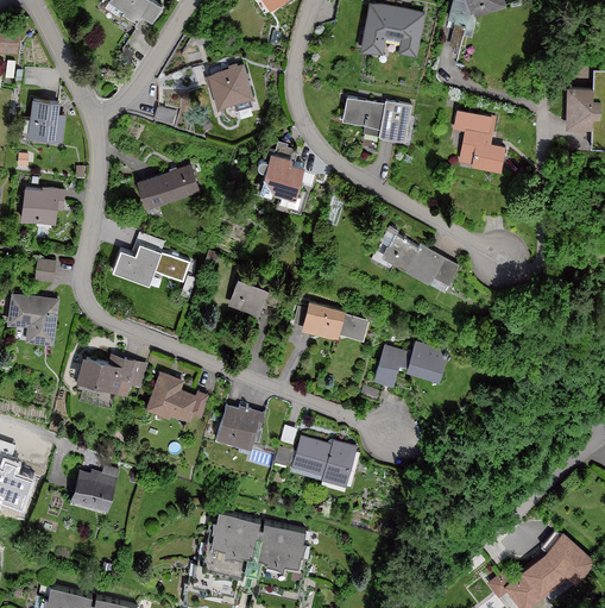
[(111,0),(109,2),(138,19),(140,17),(151,24),(161,6),(150,0),(111,0)]
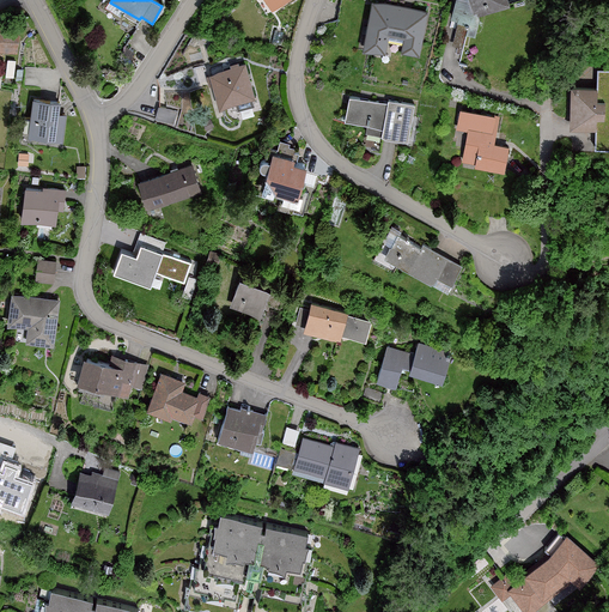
[(282,0),(260,0),(268,11),(282,0)]
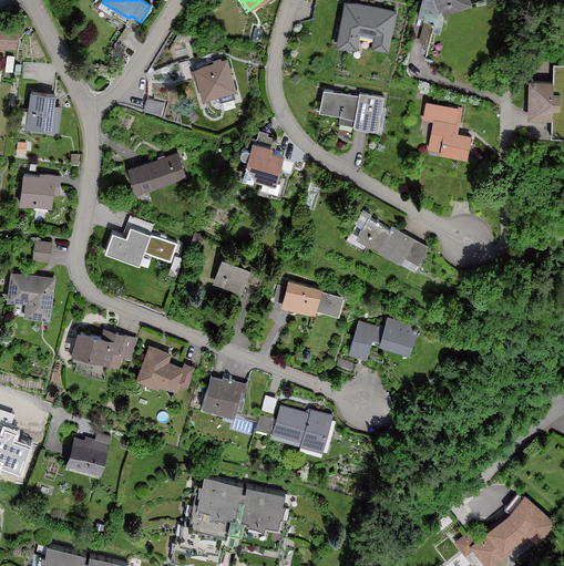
[(440,22),(440,18),(472,8),(470,0),(421,0),(418,19),(440,22)]
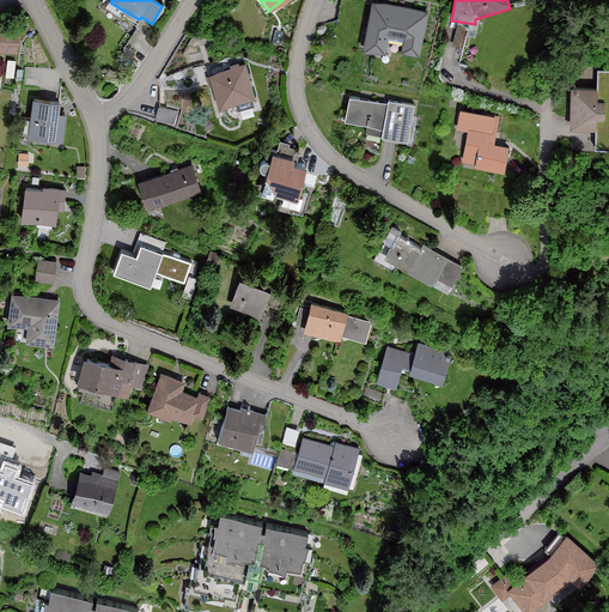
[(385,58),(389,37),(401,40),(399,54),(415,58),(424,13),(371,2),(361,53),(385,58)]
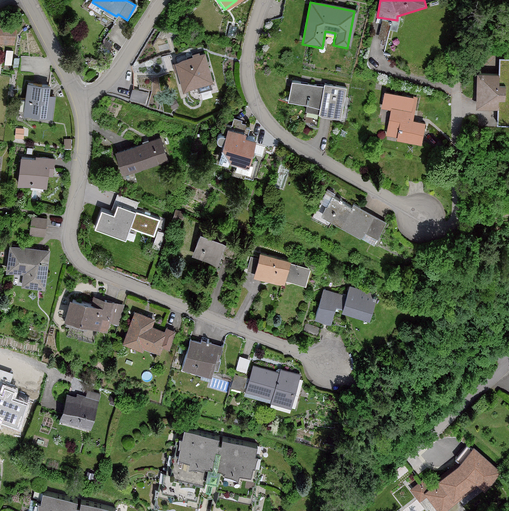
[(13,25),(0,23),(0,44),(11,45),(13,25)]
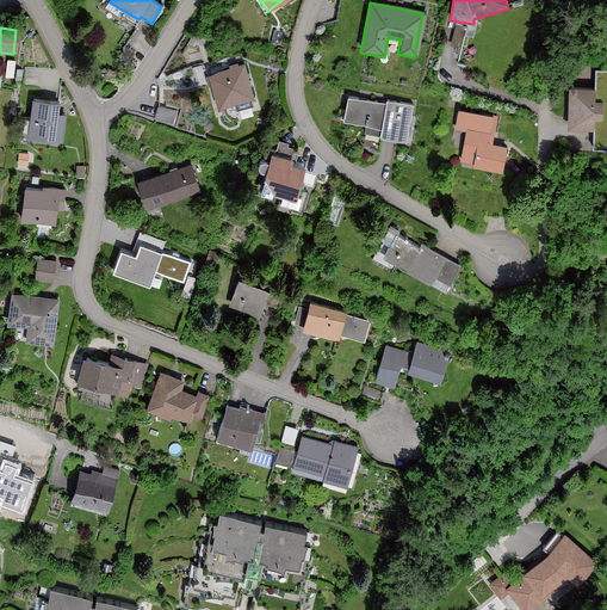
[(578,29),(578,48),(590,48),(590,29),(578,29)]
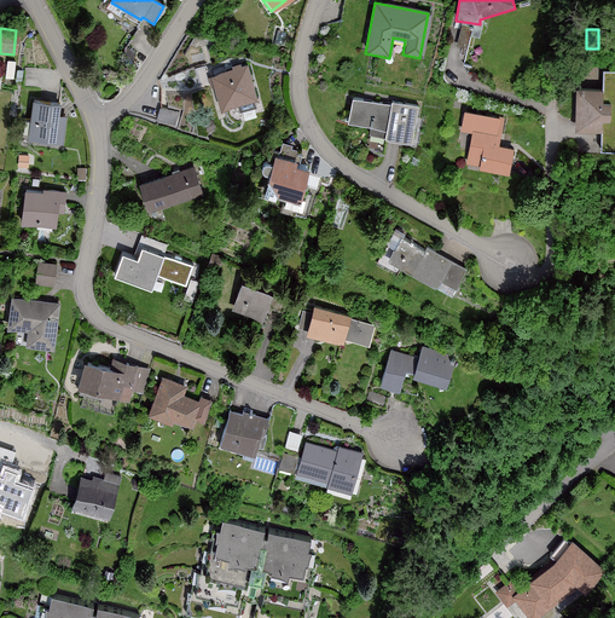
[(183,80),(185,90),(210,84),(206,67),(186,71),(189,79),(183,80)]
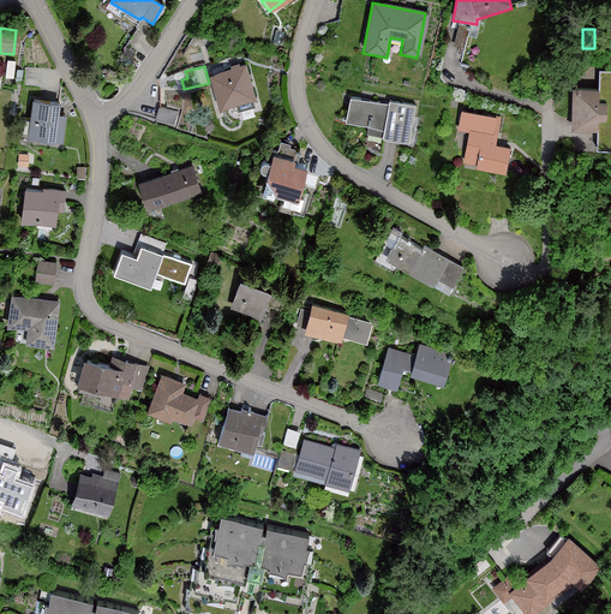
[(255,101),(245,66),(210,76),(220,111),(255,101)]
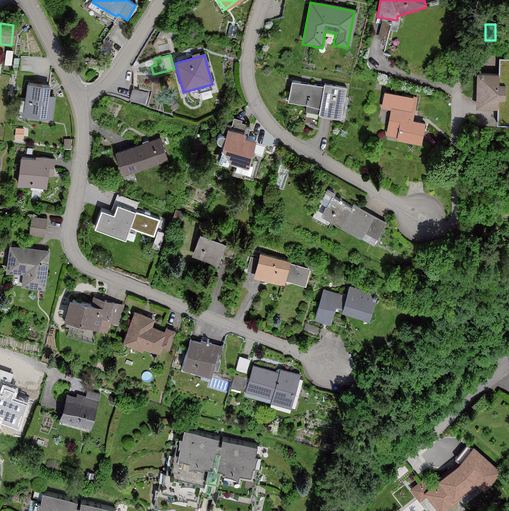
[(508,124),(508,58),(496,58),(496,74),(475,73),(474,109),(495,109),(495,124),(508,124)]
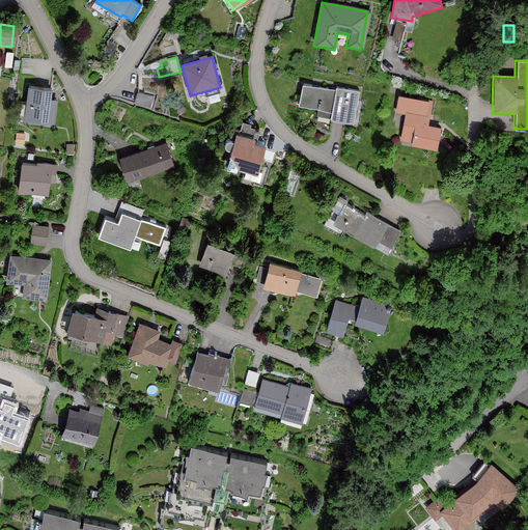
[(352,124),(358,92),(335,88),(334,91),(302,85),(298,107),(331,113),(330,120),(352,124)]
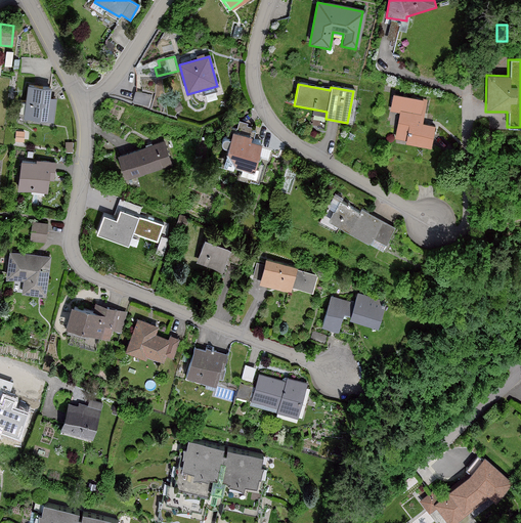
[(50,88),(28,86),(24,119),(51,122),(54,99),(49,99),(50,88)]
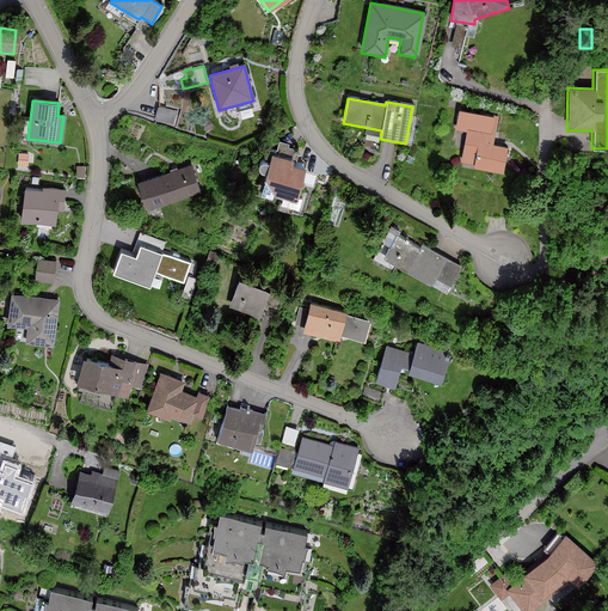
[(172,122),(174,109),(154,107),(153,120),(172,122)]
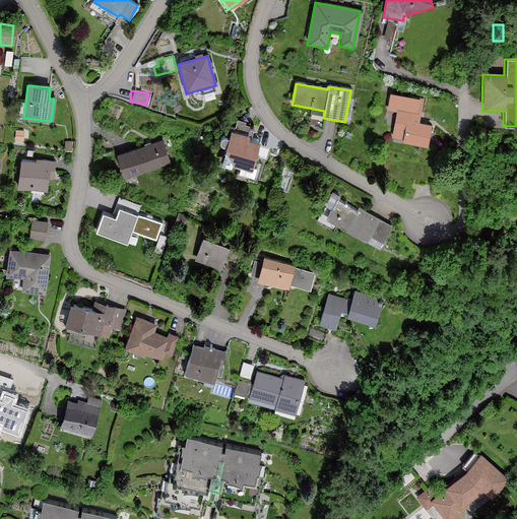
[(428,146),(432,124),(419,122),(423,101),(390,94),(387,112),(396,114),(391,138),(403,140),(403,142),(428,146)]
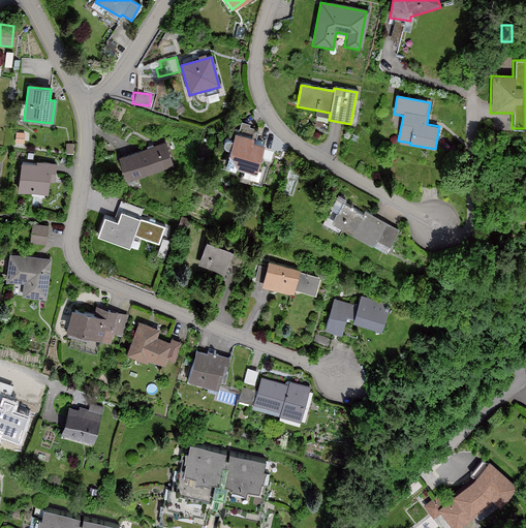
[(241,166),(259,171),(266,146),(255,144),(257,132),(248,130),(249,127),(241,125),(239,134),(238,133),(229,165),(241,168),(241,166)]
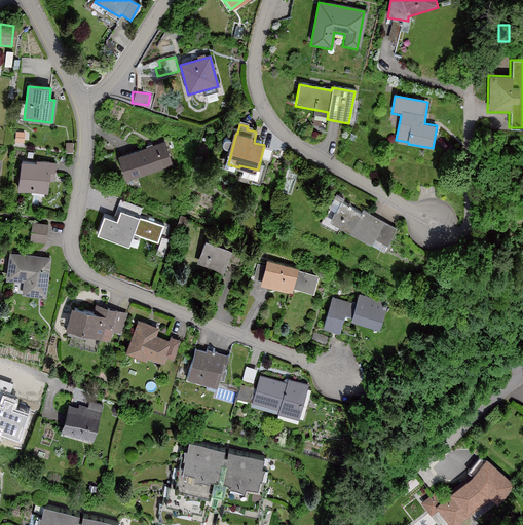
[(162,142),(117,157),(125,181),(171,165),(162,142)]
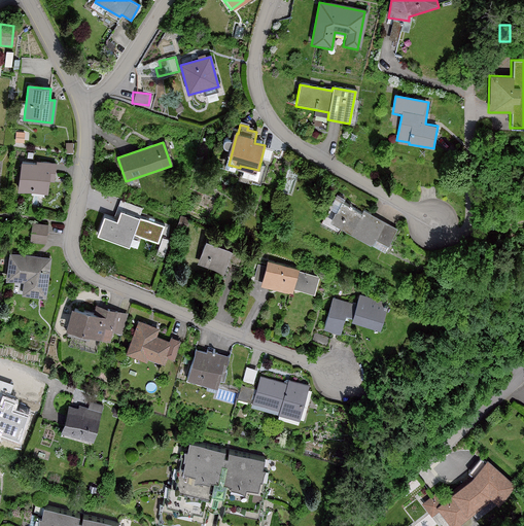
[(35,165),(20,163),(15,190),(44,195),(47,178),(53,178),(55,165),(35,162),(35,165)]
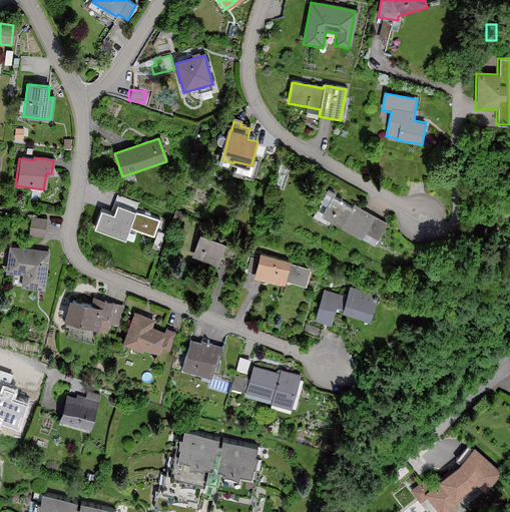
[(109,210),(112,211),(115,202),(134,207),(136,200),(114,194),(109,210)]
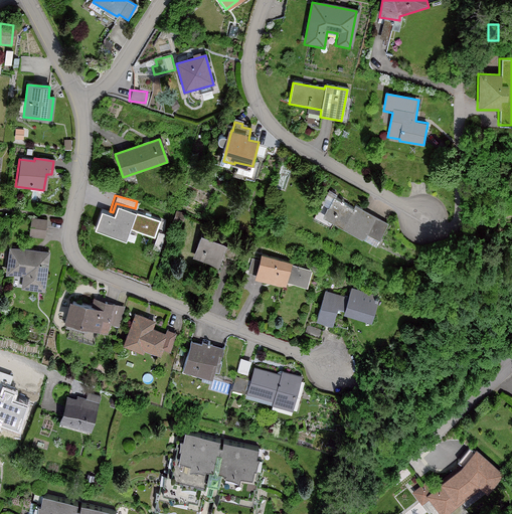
[(381,240),(389,224),(357,206),(355,210),(335,199),(325,217),(365,239),(369,233),(381,240)]
